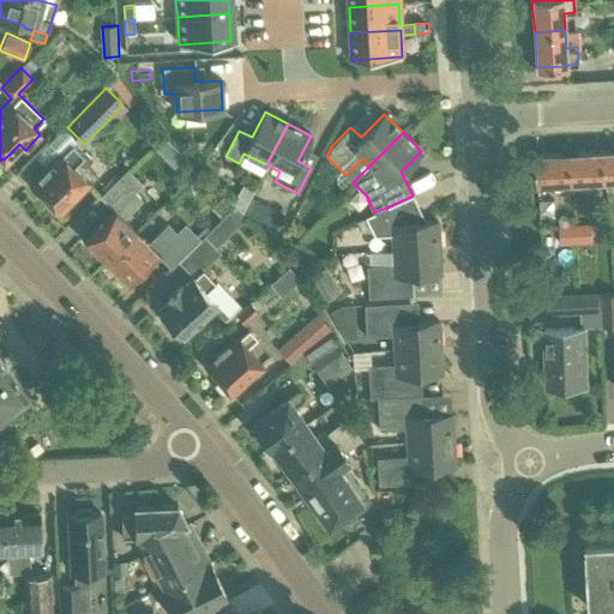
[(73,170),(74,168),(83,168),(91,161),(83,152),(77,152),(72,146),(53,166),(52,163),(40,176),(41,178),(31,187),(46,200),(46,205),(52,211),(56,210),(58,211),(86,184),(73,170)]
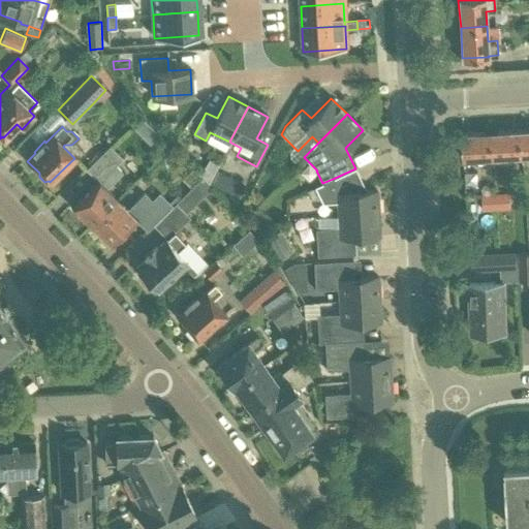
[(521,129),(491,131),(493,157),(522,155),(521,129)]
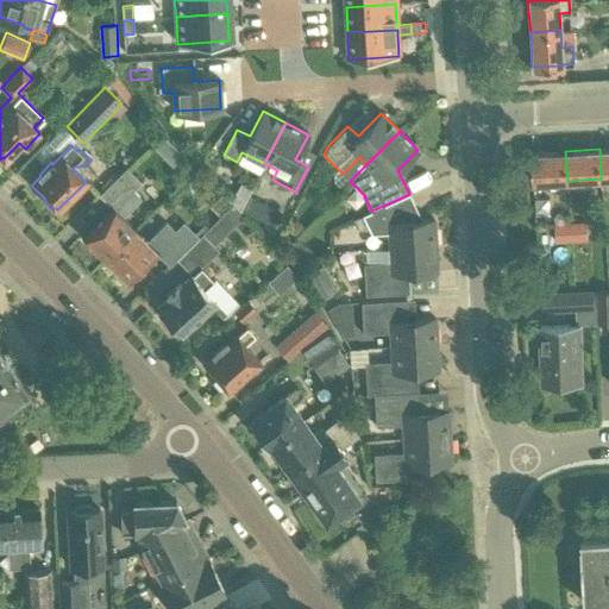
[(565,151),(532,154),(533,182),(567,181),(565,151)]
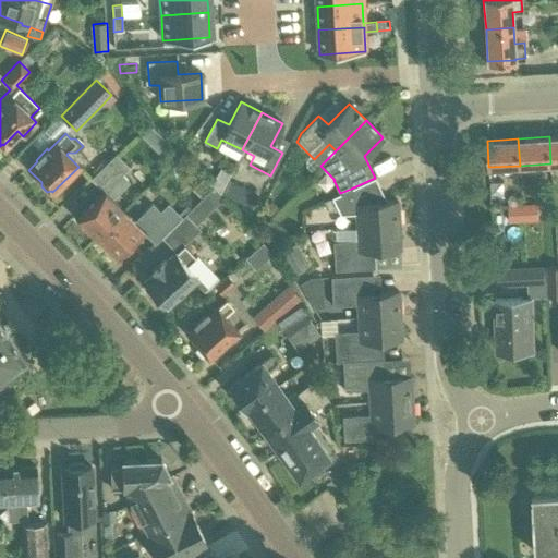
[(76,218),(96,238),(122,211),(110,199),(129,181),(122,174),(131,167),(125,162),(118,154),(93,178),(105,190),(76,218)]
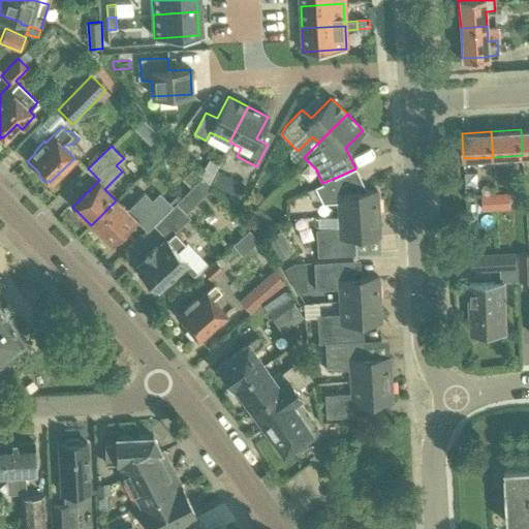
[(366,191),(355,168),(333,179),(322,183),(314,187),(322,204),(337,203),(338,215),(378,213),(376,190),(366,191)]
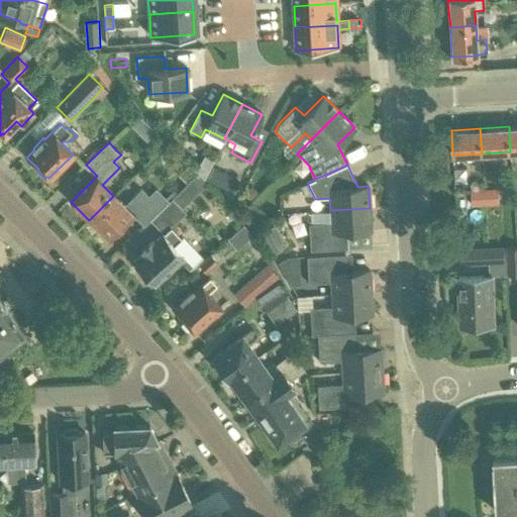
[(213,167),(207,179),(218,185),(225,173),(213,167)]
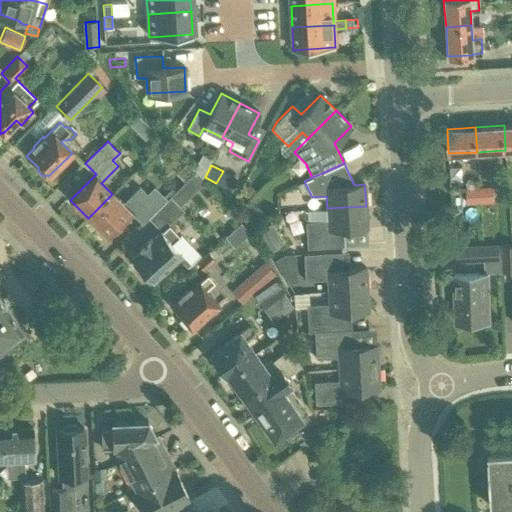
[(204,182),(201,179),(194,172),(170,196),(180,206),(199,187),(204,182)]
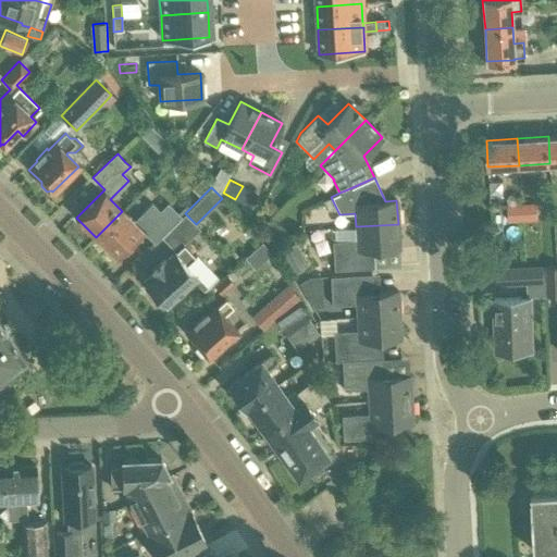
[(264,209),(271,215),(277,208),(271,202),(264,209)]
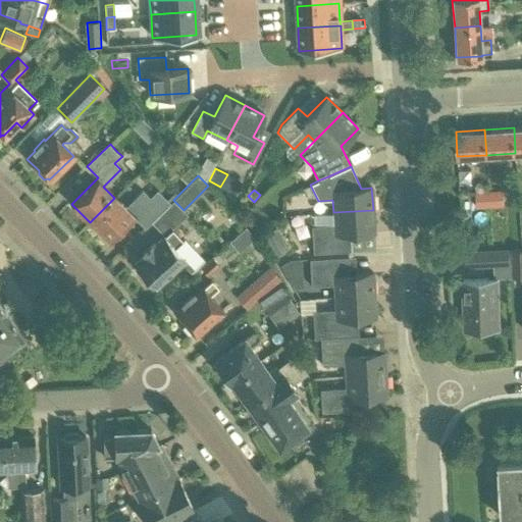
[(503,190),(488,191),(489,206),(504,205),(503,190)]
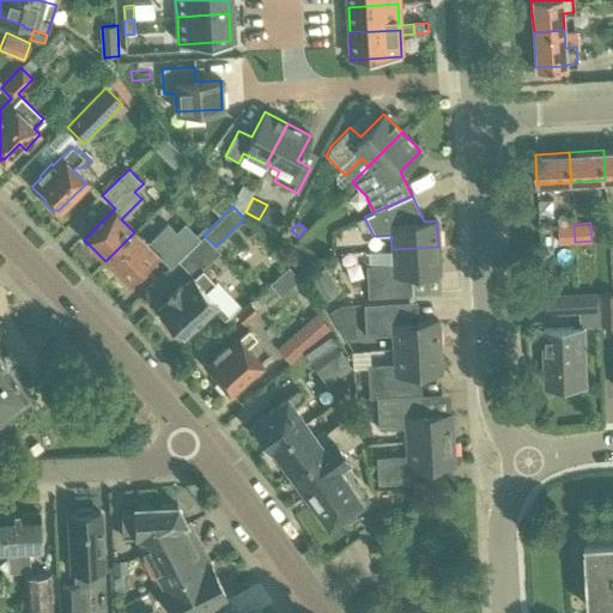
[(559,224),(559,225),(560,243),(575,242),(574,224),(559,224)]
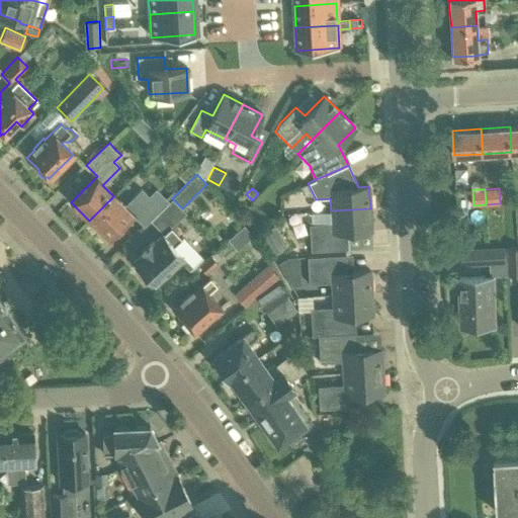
[(113,196),(89,221),(108,240),(149,198),(143,192),(125,208),(113,196)]
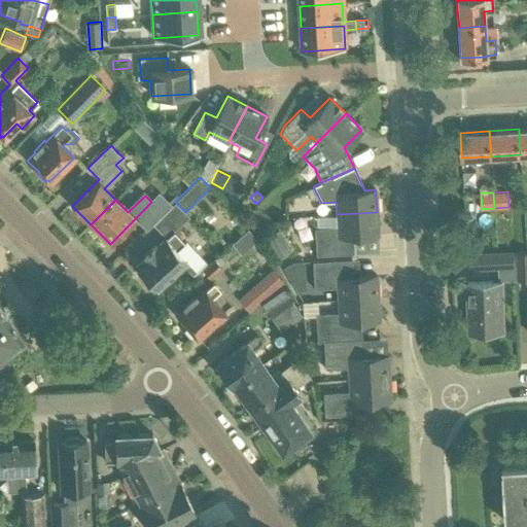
[(249,219),(259,230),(270,218),(259,208),(249,219)]
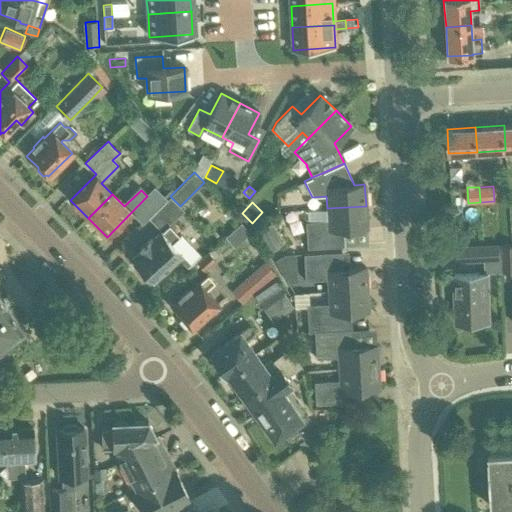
[(366,206),(327,208),(328,220),(305,222),(307,249),(344,247),(343,229),(367,228),(366,206)]
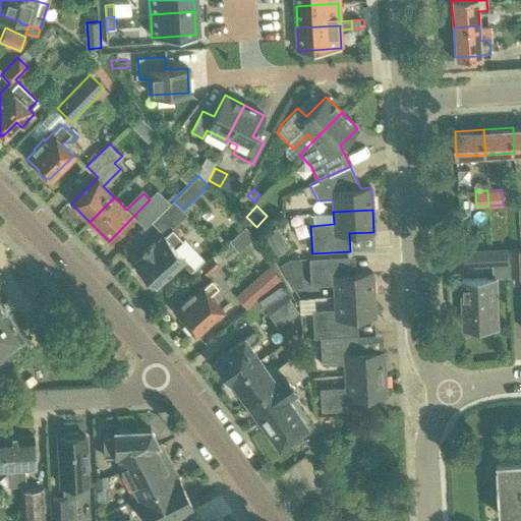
[(181,262),(190,273),(204,261),(185,240),(184,241),(172,228),(154,245),(153,243),(141,254),(142,256),(133,265),(146,278),(142,280),(151,290),(181,262)]
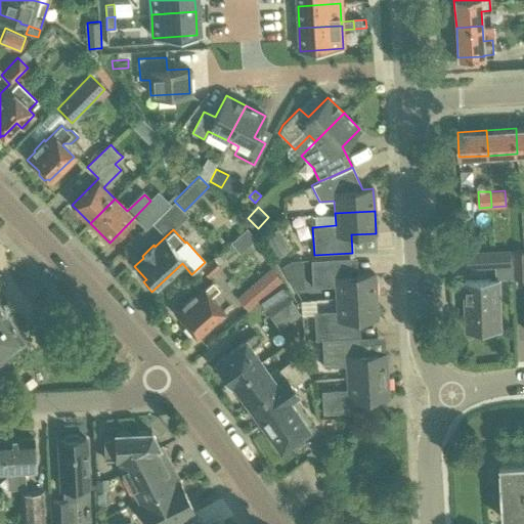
[(262,236),(274,257),(287,250),(274,229),(262,236)]
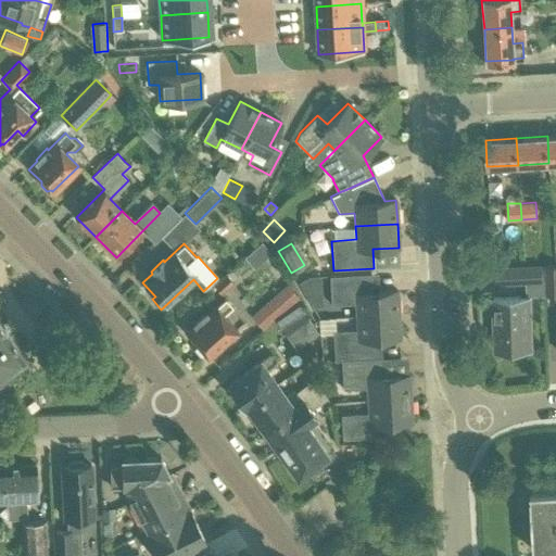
[(543,264),(495,266),(496,285),(544,283),(543,264)]
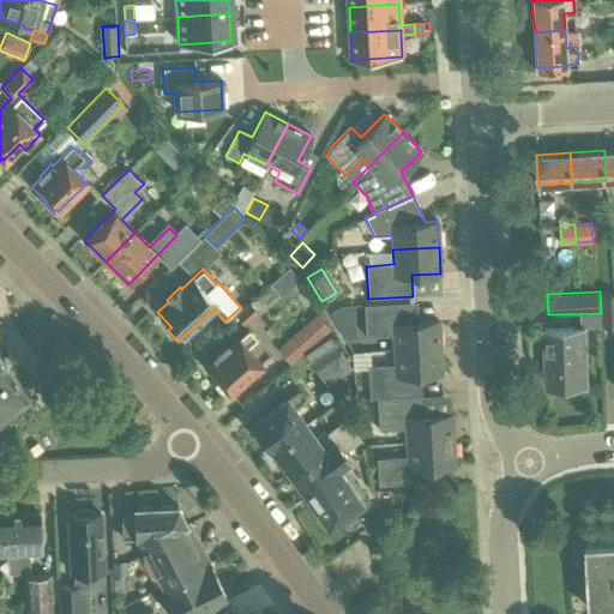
[(613,292),(602,292),(603,327),(613,326),(613,292)]
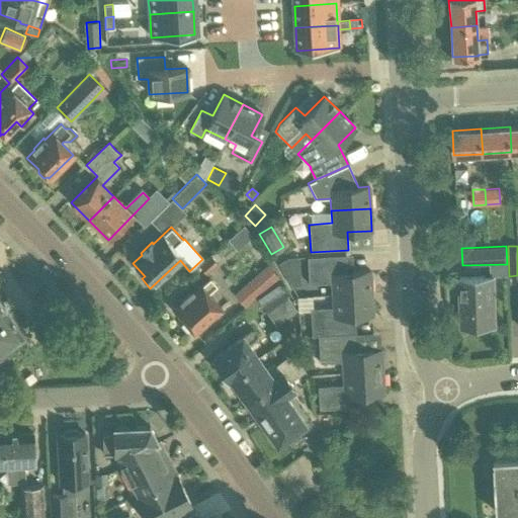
[(199,265),(206,273),(219,262),(210,254),(199,265)]
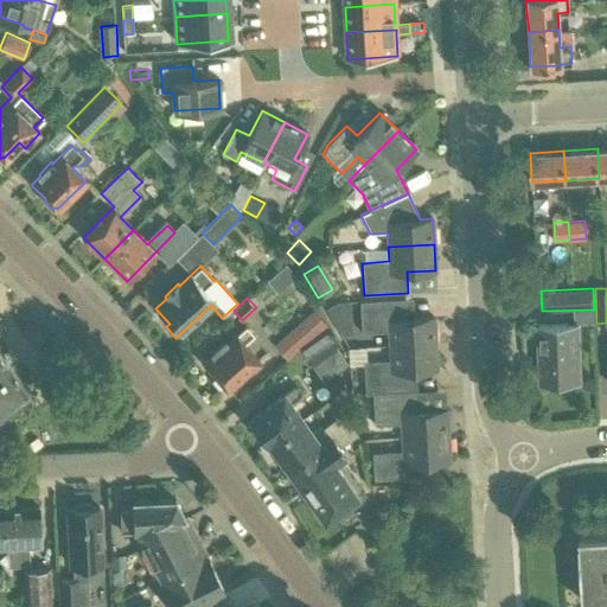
[(389,332),(389,346),(435,343),(434,317),(406,319),(404,299),(359,301),(362,333),(389,332)]
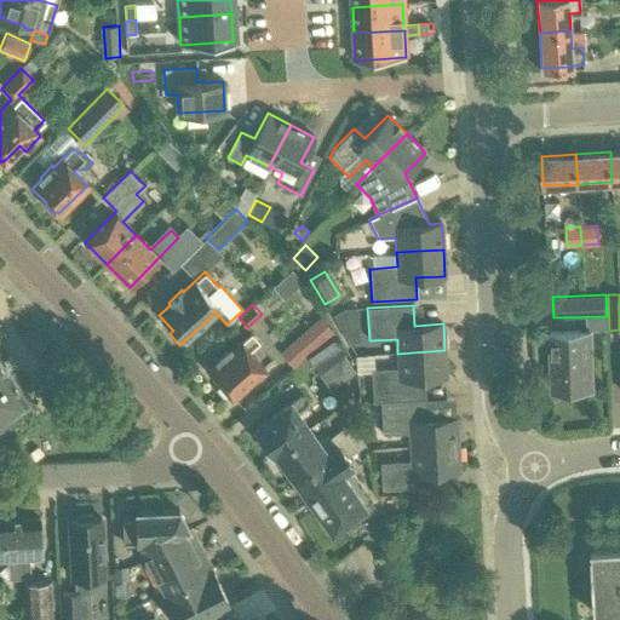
[(302,333),(314,348),(333,331),(321,316),(302,333)]
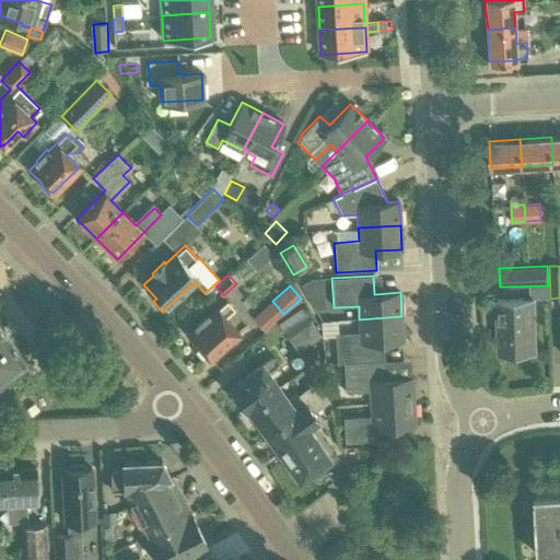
[(497,300),(498,351),(536,350),(535,298),(497,300)]
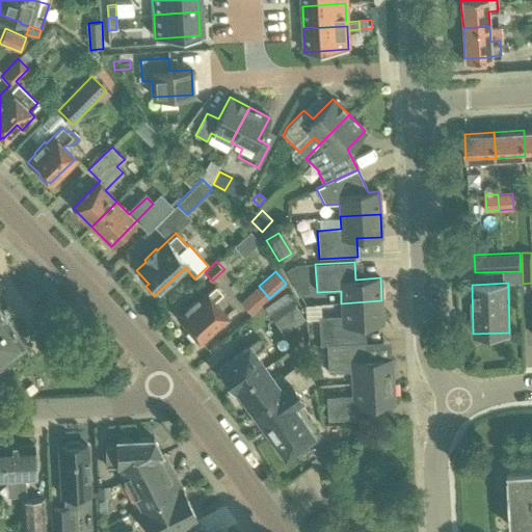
[(206,294),(213,302),(221,295),(214,287),(206,294)]
